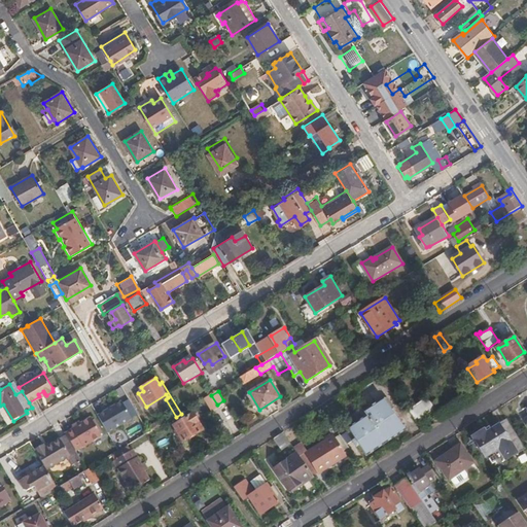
[(386,395),(380,400),(382,405),(386,402),(389,407),(392,403),(386,395)]
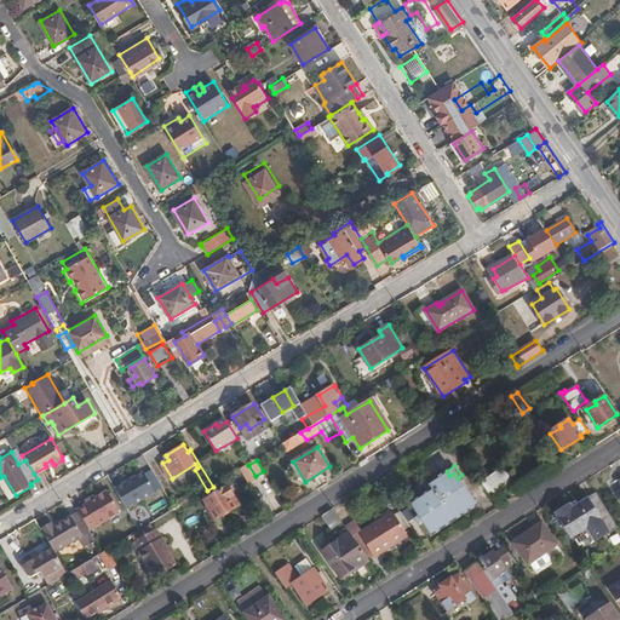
[(503,469),(481,484),(491,498),(512,482),(503,469)]
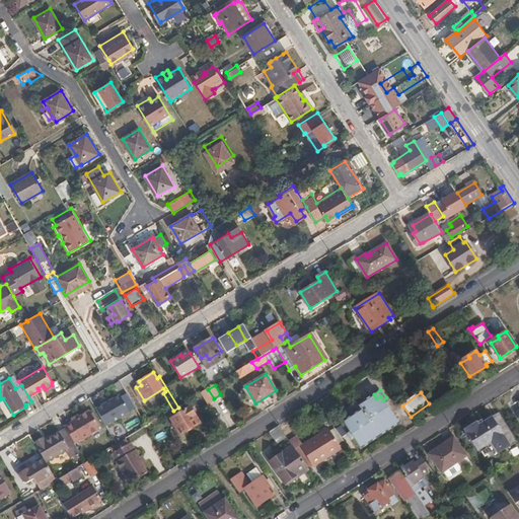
[(346,422),(342,425),(353,440),(355,438),(363,448),(399,423),(383,400),(380,396),(376,398),(374,394),(357,406),(356,404),(341,415),(346,422)]
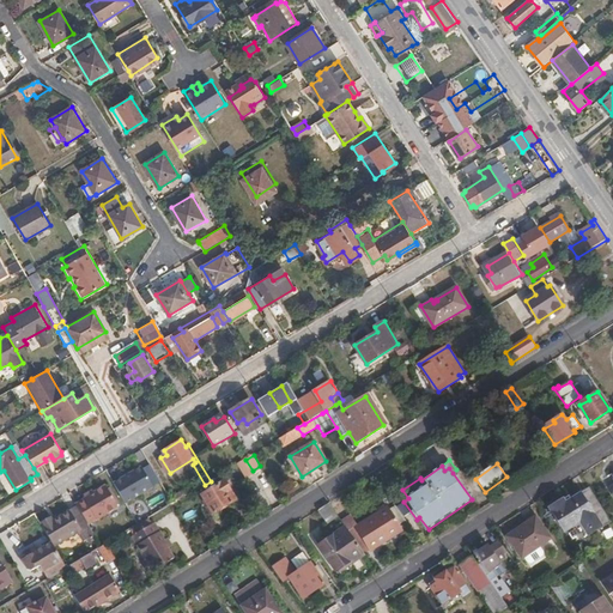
[(119,504),(153,489),(144,467),(109,483),(119,504)]
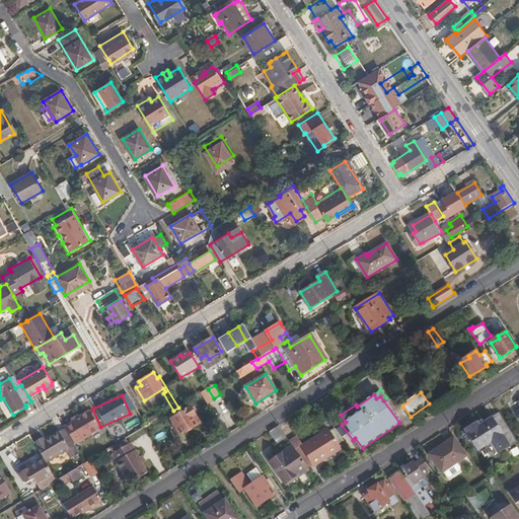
[(191,408),(171,419),(180,435),(201,424),(191,408)]
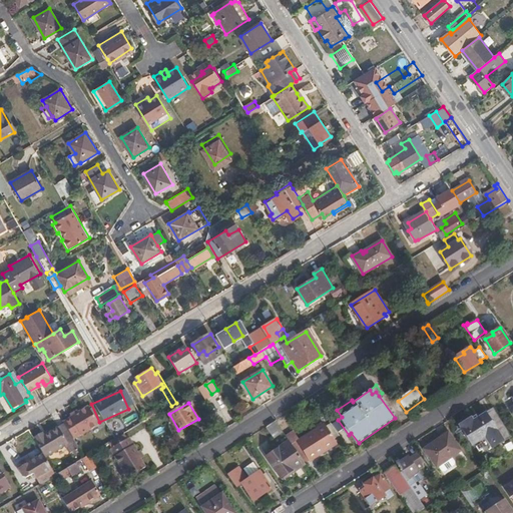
[(74,422),(67,426),(76,440),(82,436),(83,437),(101,426),(89,407),(73,418),(72,419),(74,422)]
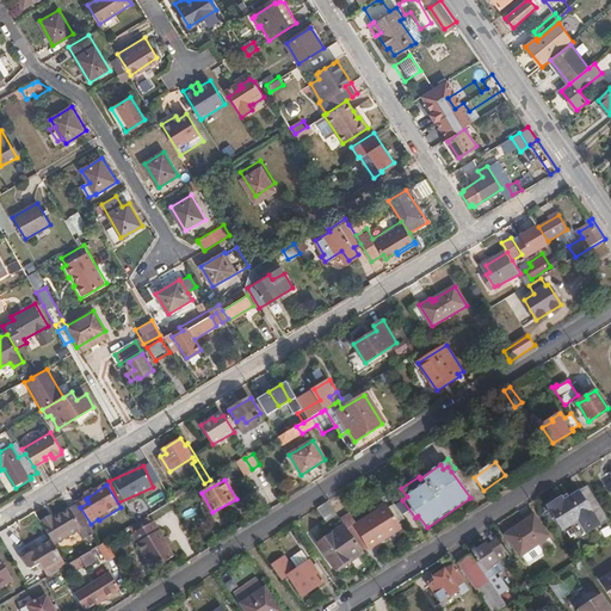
[(609,519),(585,487),(563,501),(561,498),(547,508),(563,531),(578,522),(587,534),(609,519)]
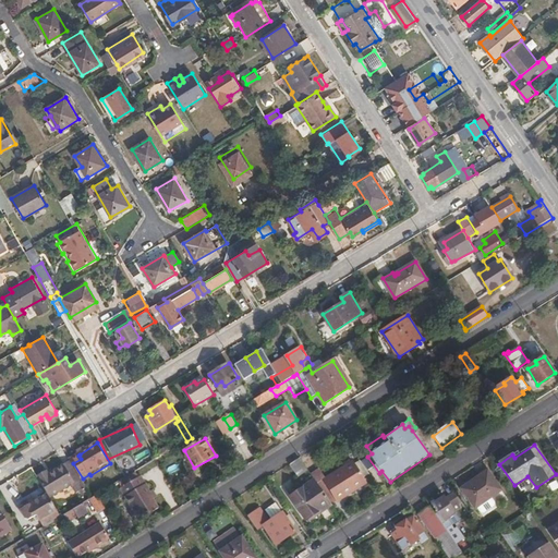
[(134,456),(119,464),(128,477),(142,469),(134,456)]
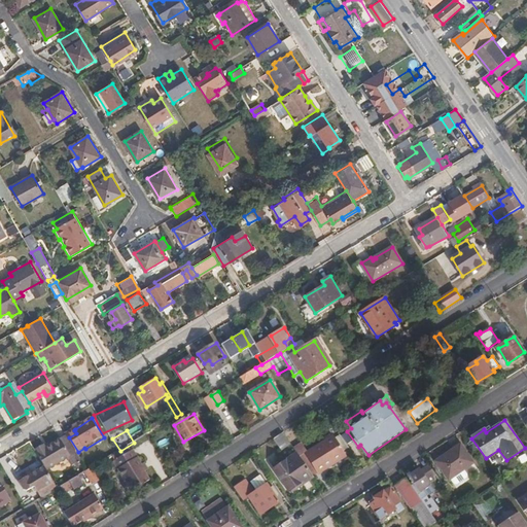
[(291,444),(283,432),(274,437),(282,450),(291,444)]
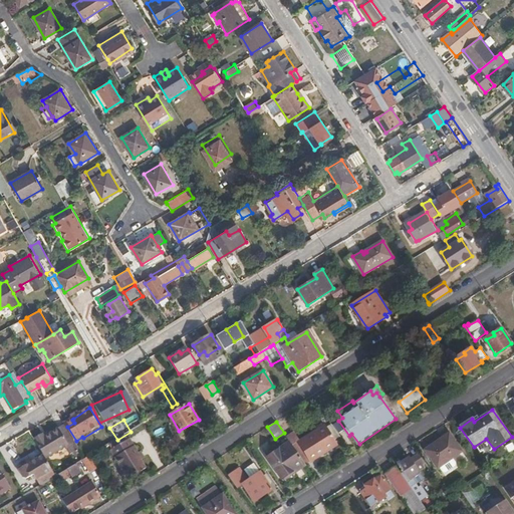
[(294,432),(287,437),(290,441),(303,461),(313,456),(317,456),(337,443),(324,424),(300,439),(294,432)]
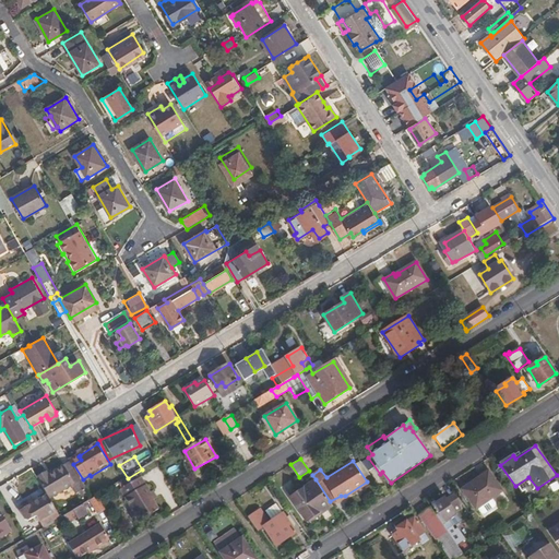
[(42,478),(39,479),(47,494),(50,499),(71,487),(74,486),(80,495),(88,489),(83,479),(73,464),(68,467),(66,464),(49,473),(48,472),(40,476),(42,478)]
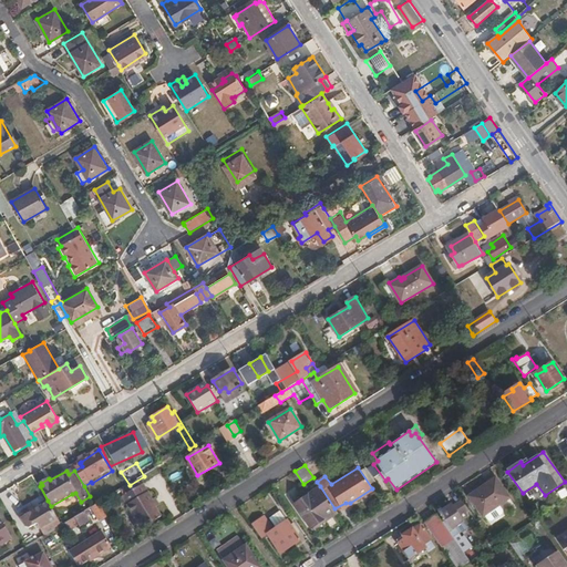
[(483,516),(508,497),(494,477),(468,495),(483,516)]
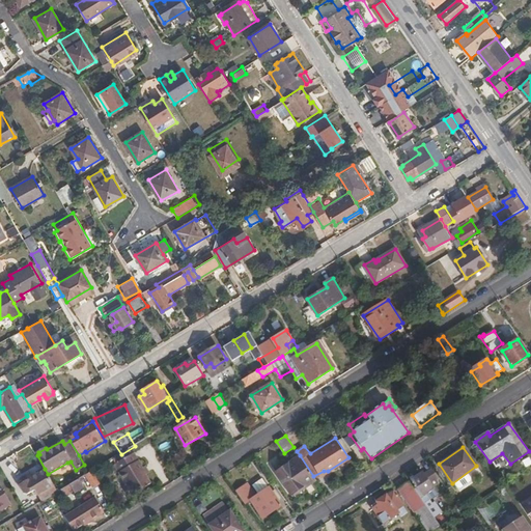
[(147,474),(143,468),(134,453),(114,466),(126,483),(127,482),(135,496),(152,484),(146,475),(147,474)]
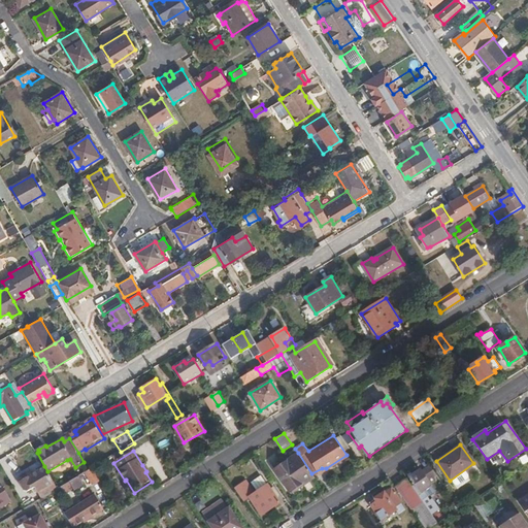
[(311,473),(298,453),(275,469),(289,491),(304,480),(306,482),(314,476),(311,473)]
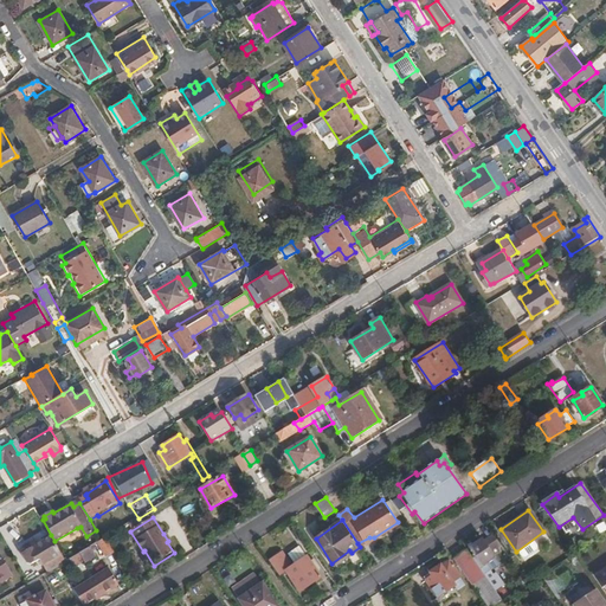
[(598,534),(605,530),(605,524),(605,522),(595,526),(598,534)]
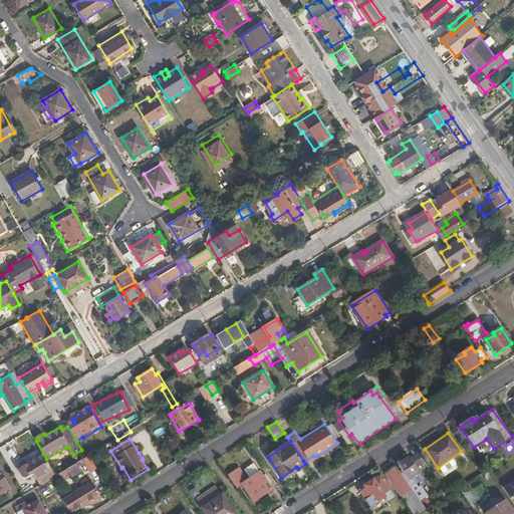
[(429,465),(420,452),(411,458),(409,456),(398,464),(409,481),(421,472),(419,471),(429,465)]
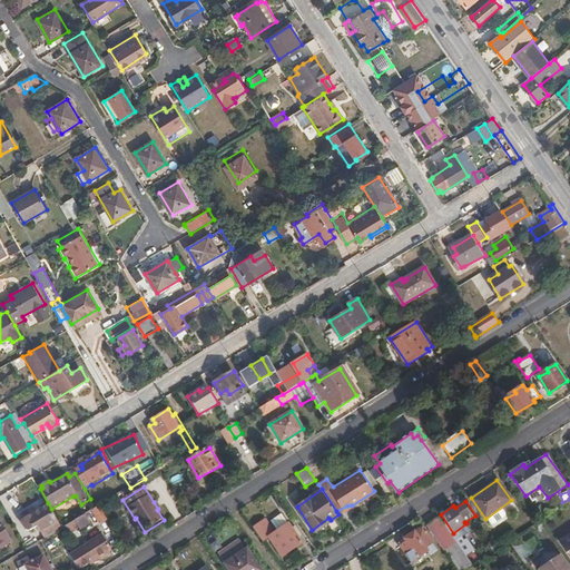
[(51,509),(48,503),(36,511),(26,517),(20,520),(27,528),(31,530),(38,526),(56,516),(51,509)]
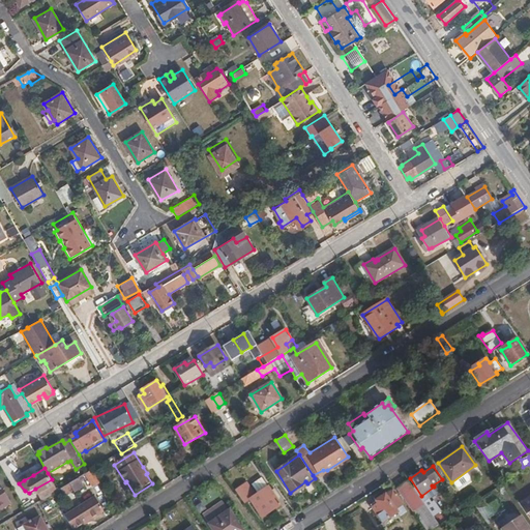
[(93,470),(89,472),(85,474),(93,487),(100,482),(93,470)]
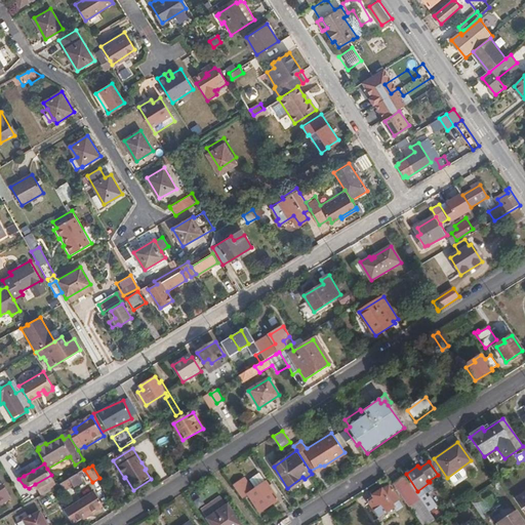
[(312,474),(324,466),(320,466),(310,471),(312,474)]
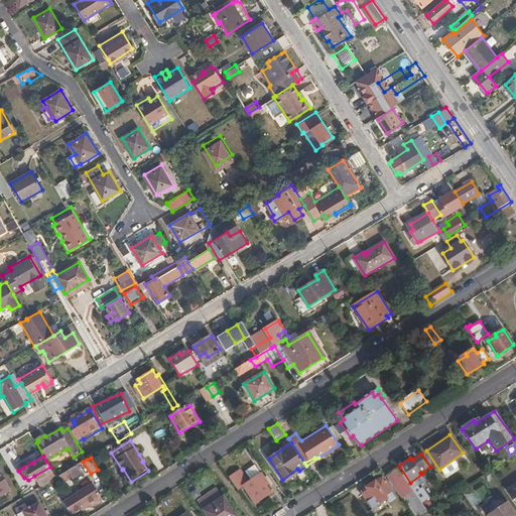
[(23,468),(32,463),(29,459),(20,464),(23,468)]
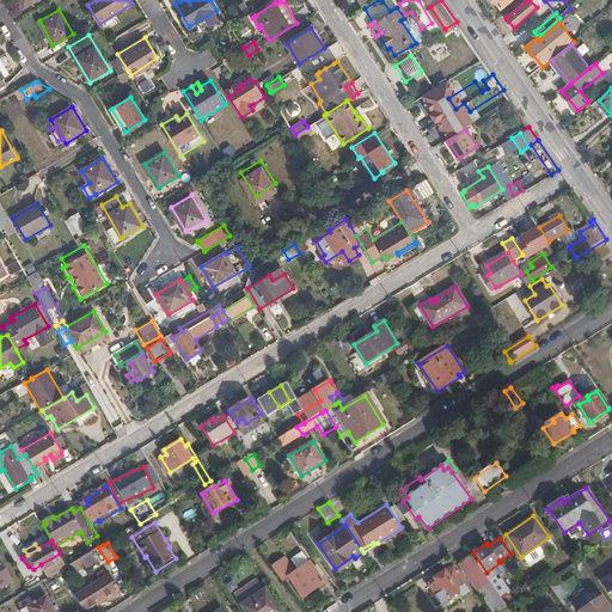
[(303,549),(287,558),(295,570),(311,561),(303,549)]
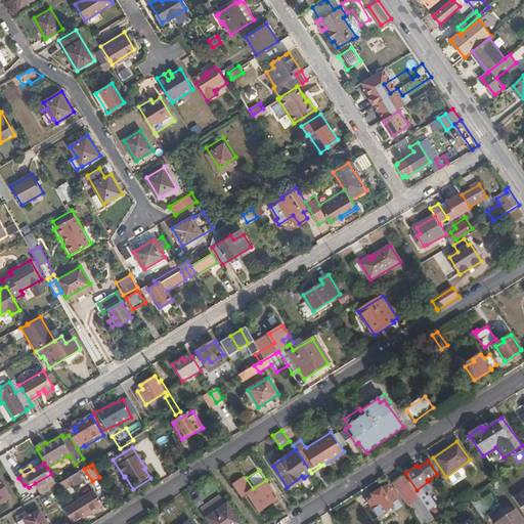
[(83,482),(78,473),(62,482),(60,483),(64,489),(73,485),(75,487),(83,482)]
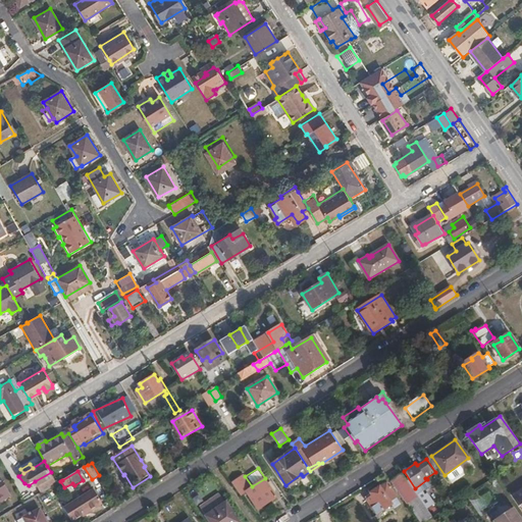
[(57,483),(51,472),(35,481),(42,492),(57,483)]
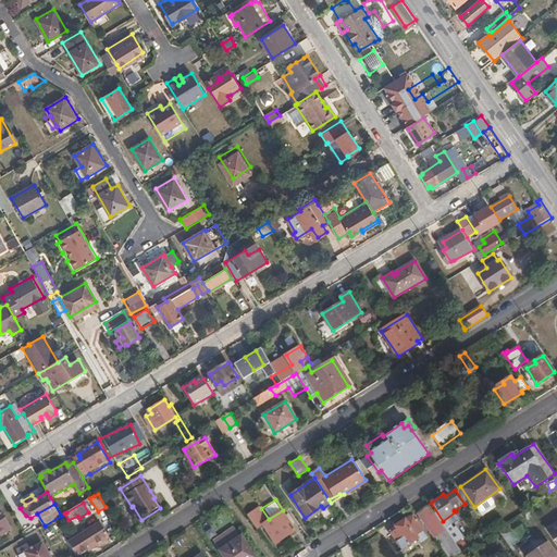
[(445,529),(429,504),(417,512),(438,542),(449,534),(445,529)]
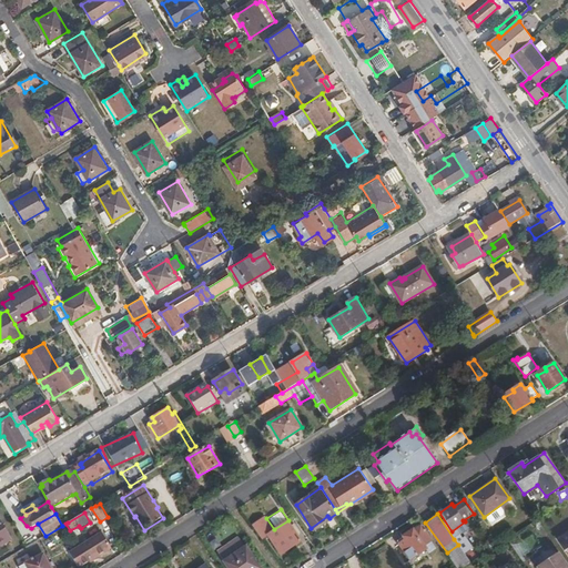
[(265,516),(253,525),(262,538),(267,534),(281,554),(302,539),(288,520),(274,529),(266,518),(265,516)]
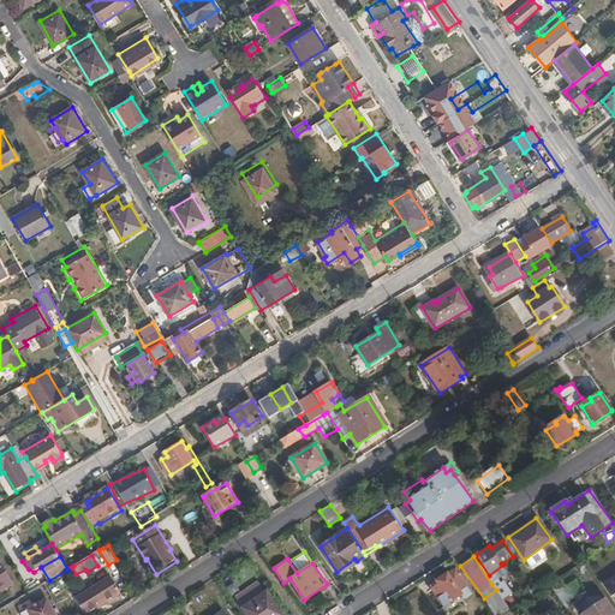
[(0,592),(12,585),(0,565),(0,592)]
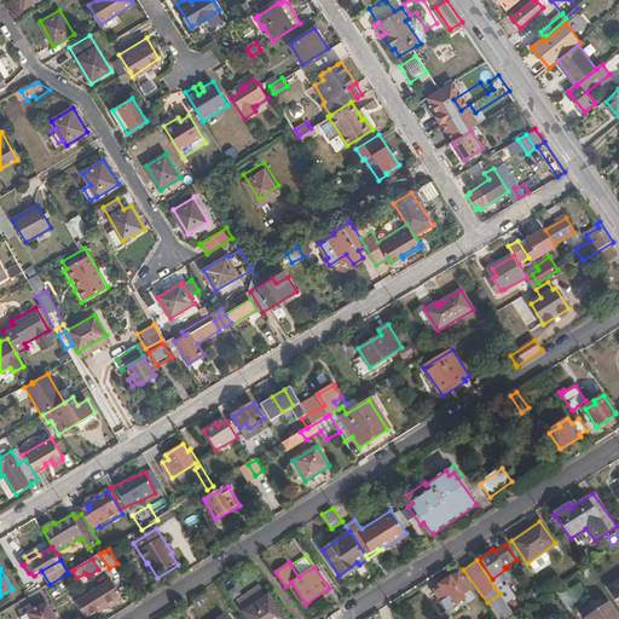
[(469,589),(458,573),(451,578),(450,577),(439,584),(443,588),(437,593),(449,611),(466,599),(462,595),(469,589)]
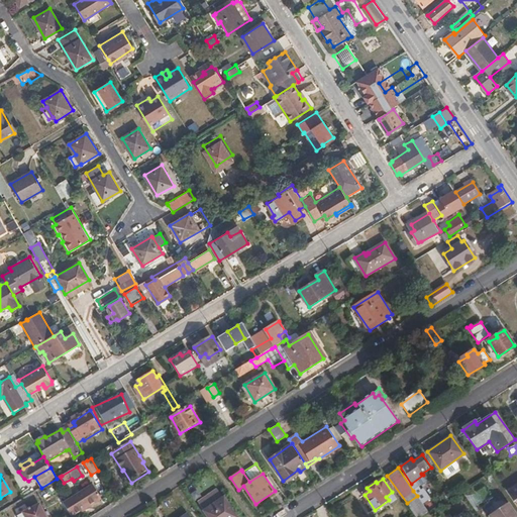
[(21,489),(26,497),(33,493),(28,485),(21,489)]
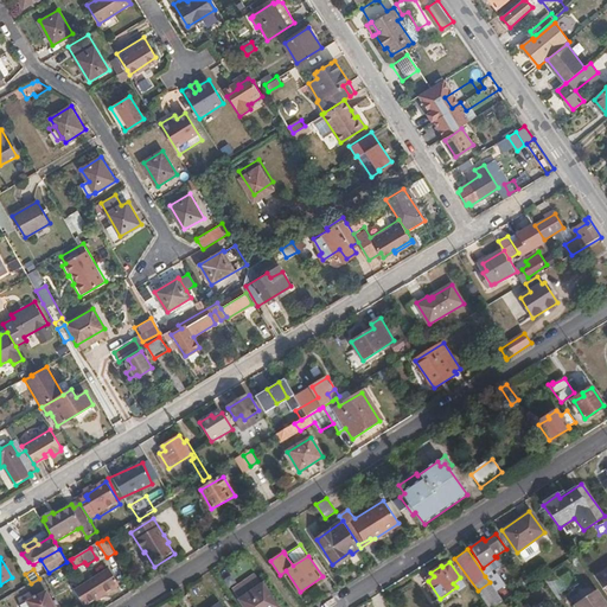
[(109,569),(74,592),(83,606),(85,606),(120,585),(109,569)]
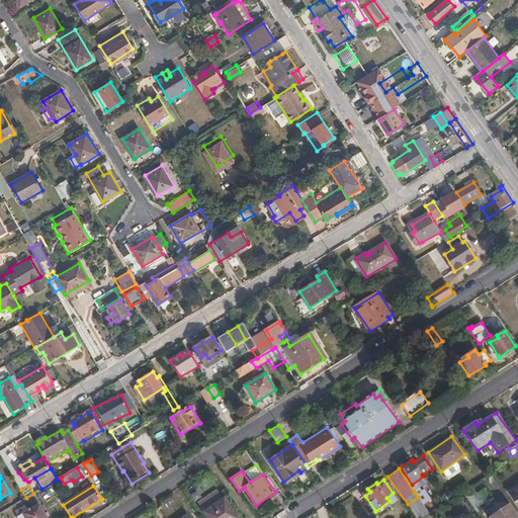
[(517,488),(509,494),(517,506),(517,488)]
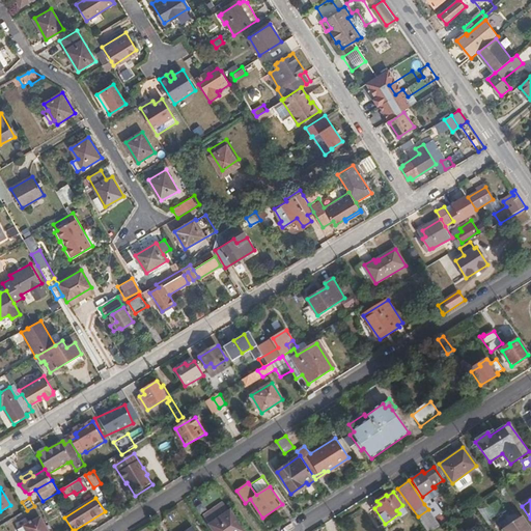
[(424,504),(428,509),(431,514),(436,511),(430,503),(428,505),(426,503),(424,504)]
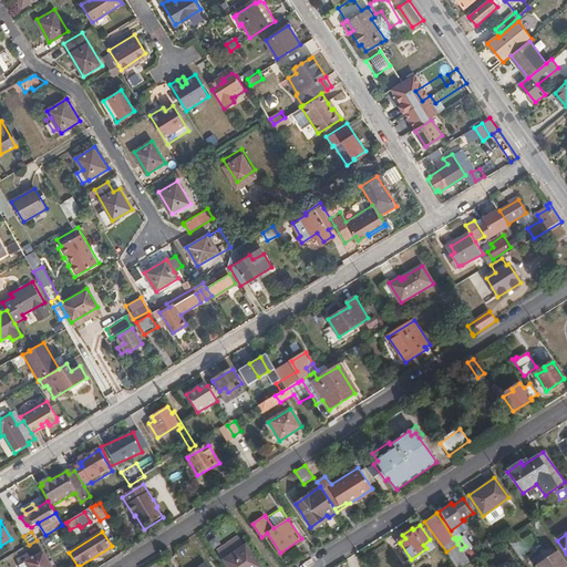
[(228,566),(259,566),(245,546),(224,559),(228,566)]
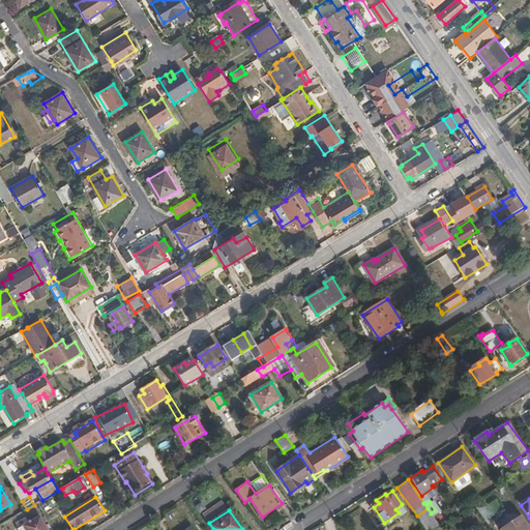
[(25,529),(46,529),(38,518),(23,527),(25,529)]
